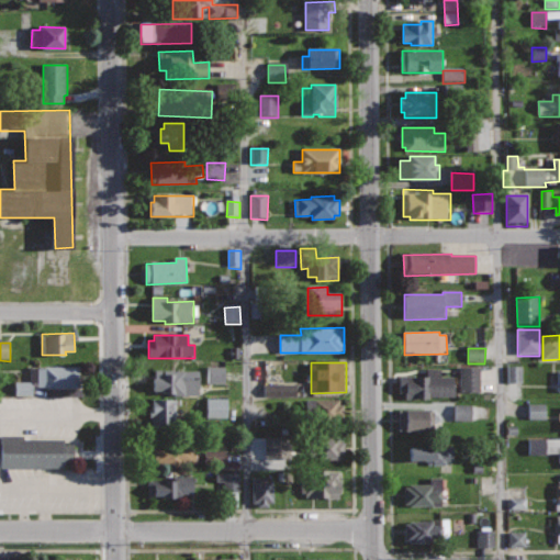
[(81,368),(32,368),(32,382),(17,382),(17,396),(34,395),(34,390),(81,389),(81,368)]
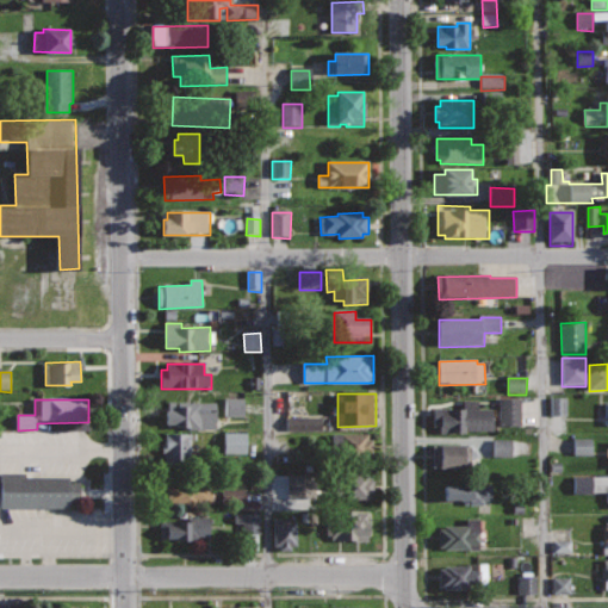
[(568,419),(568,401),(552,399),(551,417),(568,419)]
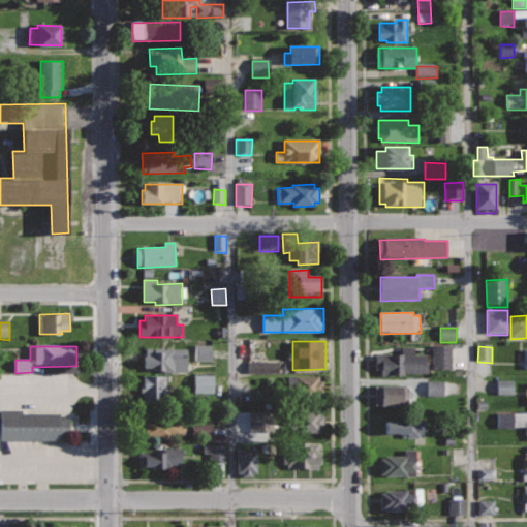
[(213,347),(196,347),(196,363),(212,364),(213,347)]
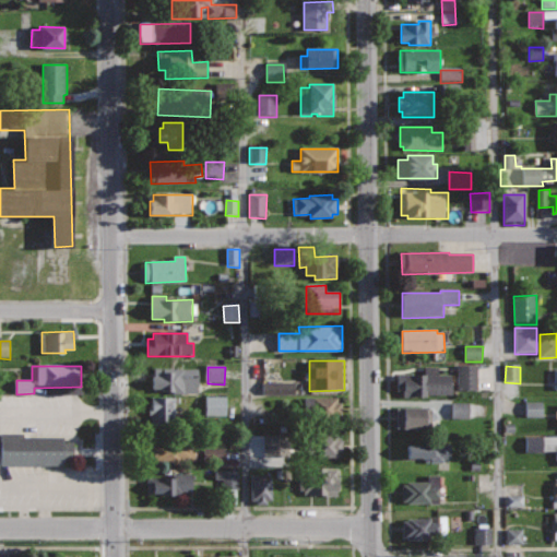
[(440,367),(426,367),(426,375),(399,376),(399,391),(404,391),(404,398),(427,398),(427,394),(452,394),(451,376),(440,376),(440,367)]
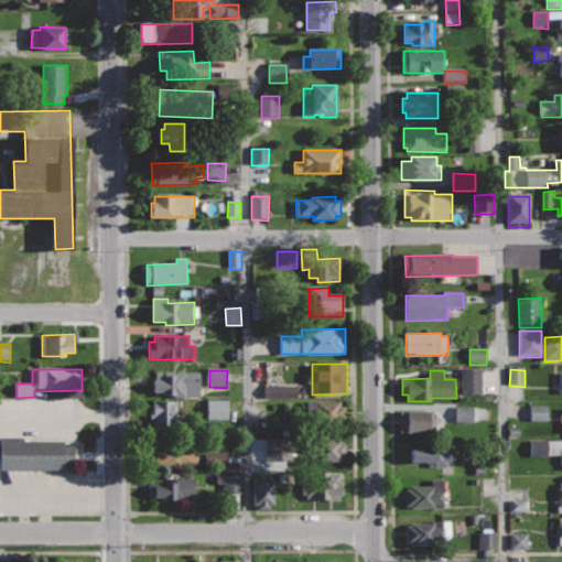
[(482,370),(462,371),(462,396),(483,396),(482,370)]
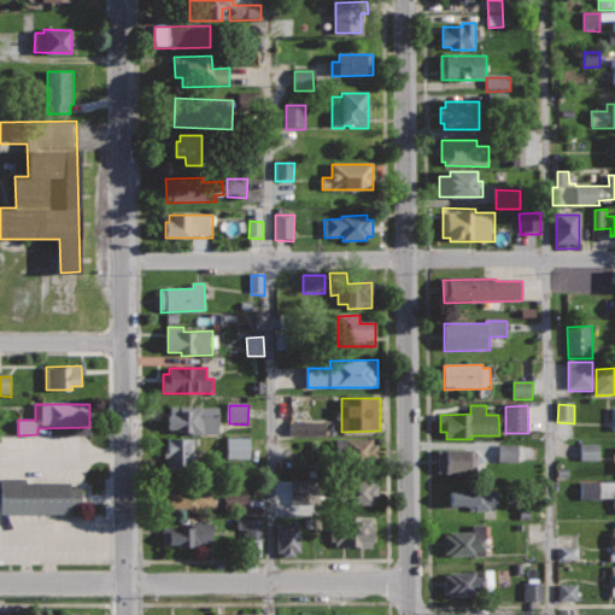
[(221,408),(169,406),(169,429),(181,429),(181,432),(221,433),(221,408)]
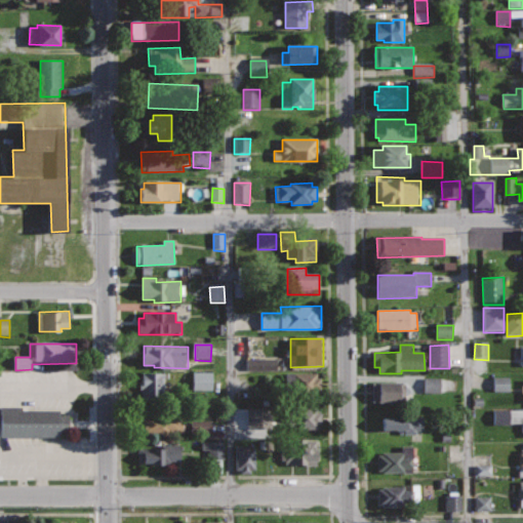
[(171,374),(144,373),(143,401),(166,402),(166,378),(171,378),(171,374)]
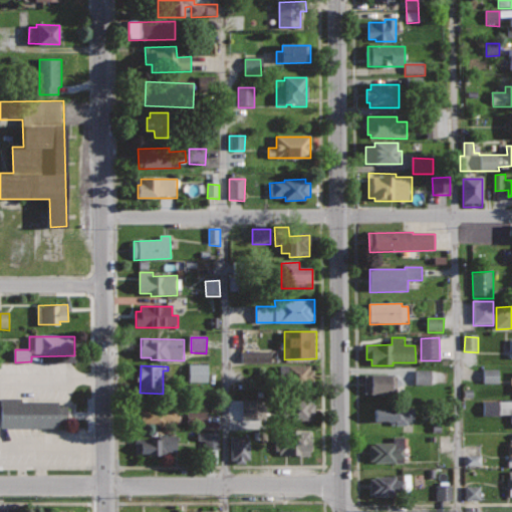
[(311,365),(280,366),(281,382),(297,381),(297,390),(311,389),(311,382),(315,382),(315,371),(312,371),(311,365)]
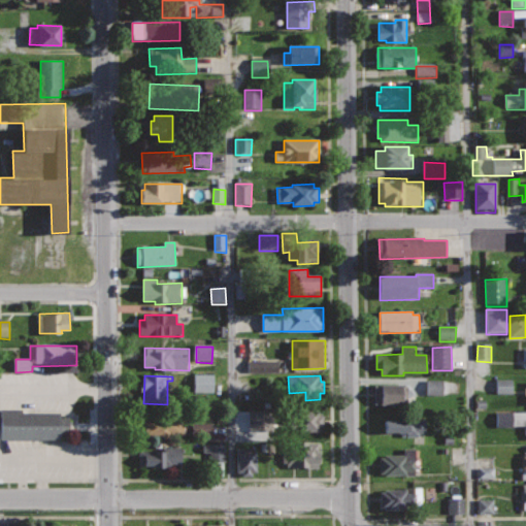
[(215,376),(195,376),(194,395),(215,395),(215,376)]
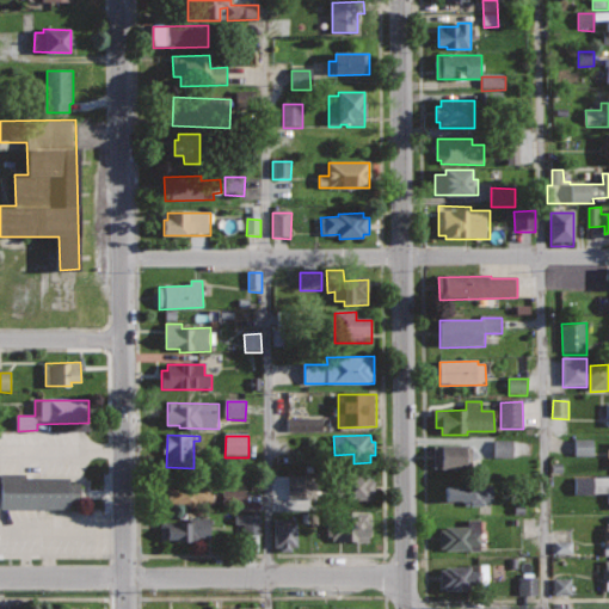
[(514,443),(494,442),(493,460),(514,460),(514,443)]
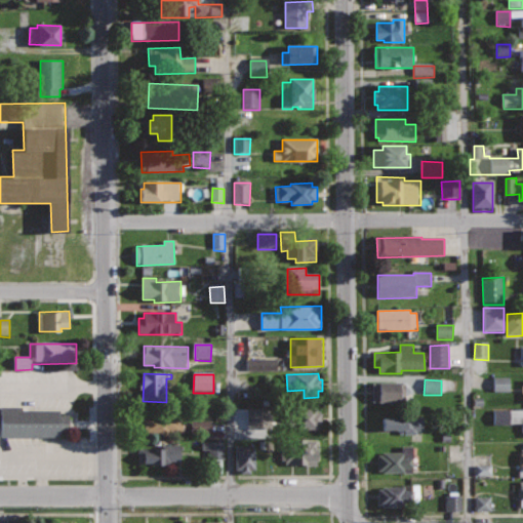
[(510,394),(510,379),(494,379),(494,394),(510,394)]
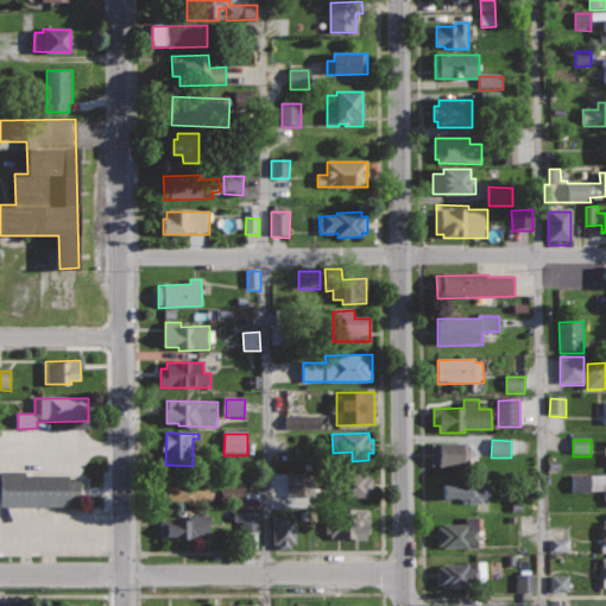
[(472,446),(433,446),(433,467),(472,467),(472,446)]
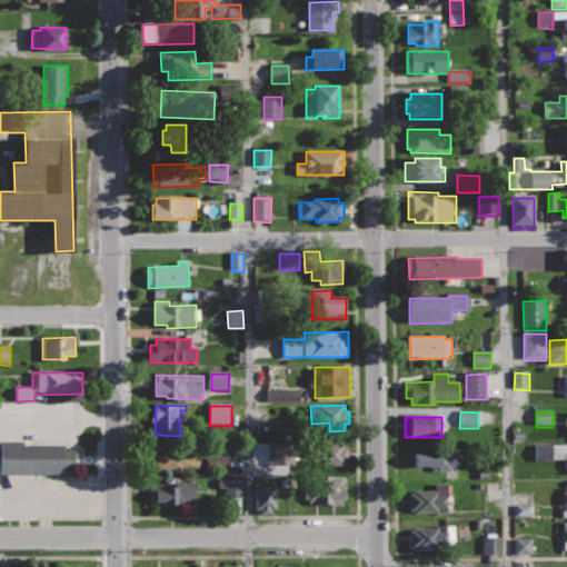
[(26,441),(1,441),(1,474),(66,475),(66,468),(75,468),(75,451),(66,451),(66,446),(26,445),(26,441)]
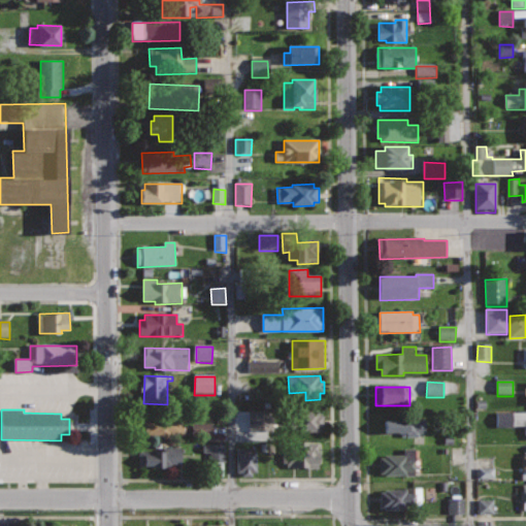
[(321,411),(293,412),(293,434),(321,434),(321,427),(324,427),(324,416),(321,416),(321,411)]
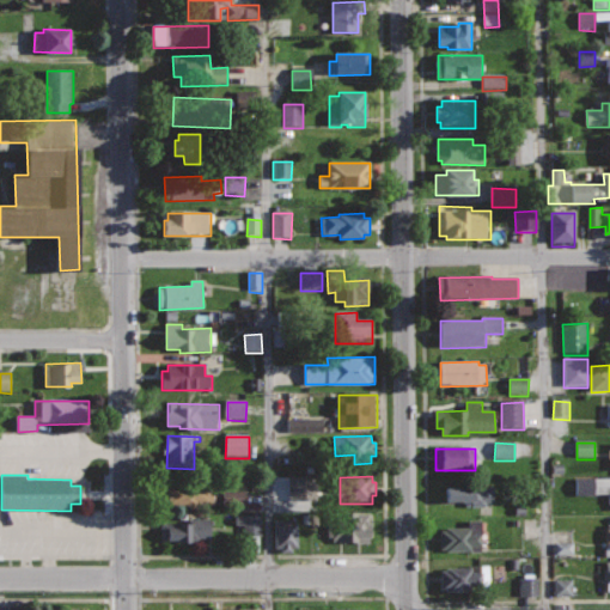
[(315,479),(290,480),(290,501),(315,501),(315,479)]
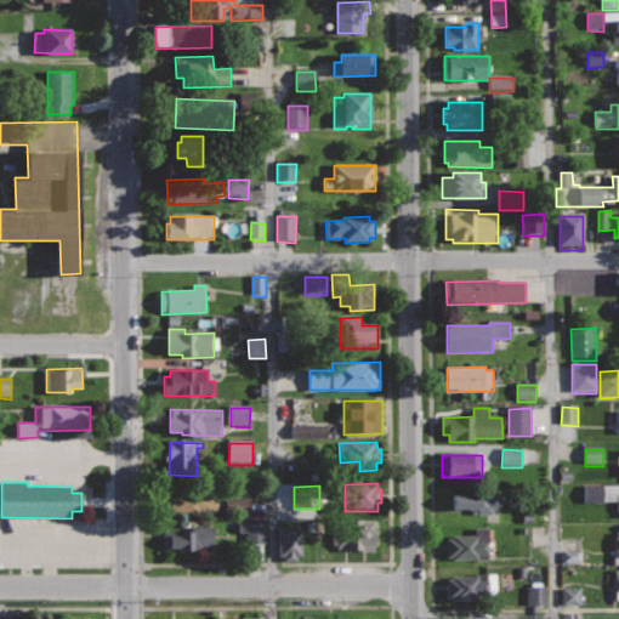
[(585,505),(618,504),(618,488),(605,489),(605,488),(585,488),(585,505)]
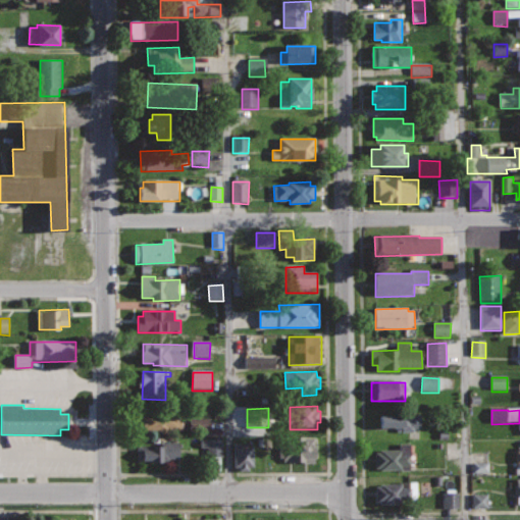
[(424,416),(415,416),(415,411),(399,411),(399,415),(382,416),(383,428),(397,427),(397,432),(414,431),(414,429),(424,428),(424,416)]
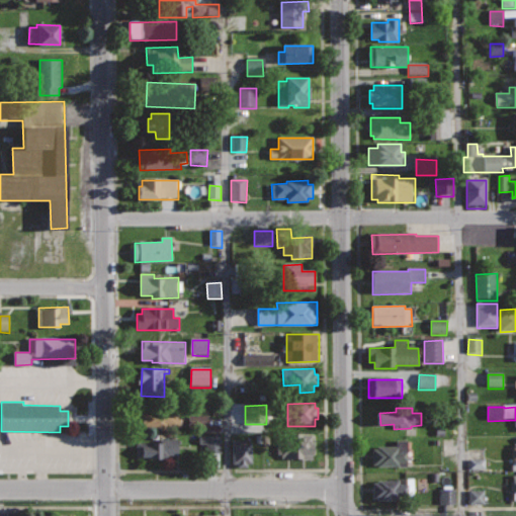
[(177,412),(143,412),(143,426),(159,426),(159,431),(180,431),(180,426),(182,426),(182,419),(177,419),(177,412)]
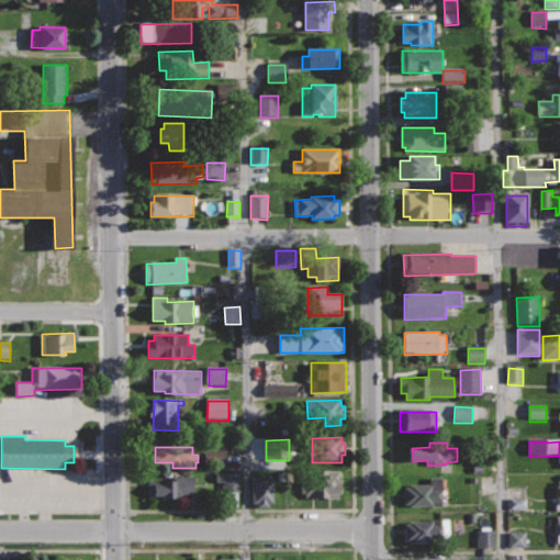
[(212,466),(227,467),(228,454),(212,452),(212,466)]
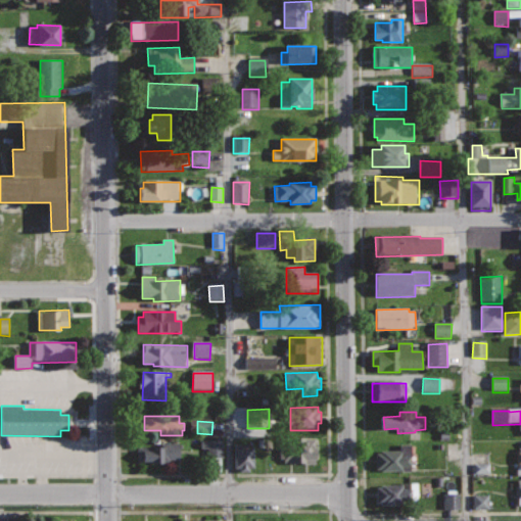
[(319,437),(284,438),(285,464),(311,463),(311,455),(319,454),(319,437)]
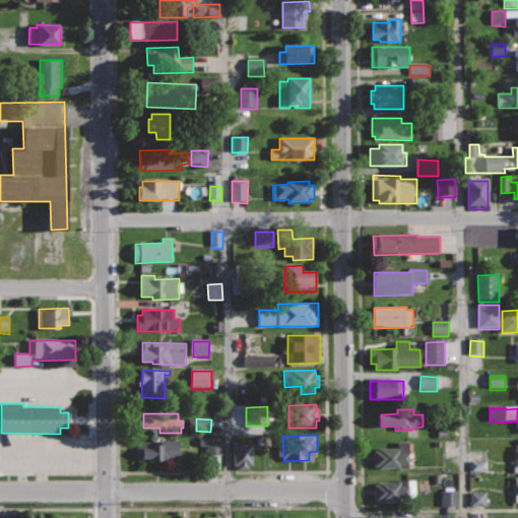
[(207,449),(206,457),(222,457),(222,440),(201,439),(200,449),(207,449)]
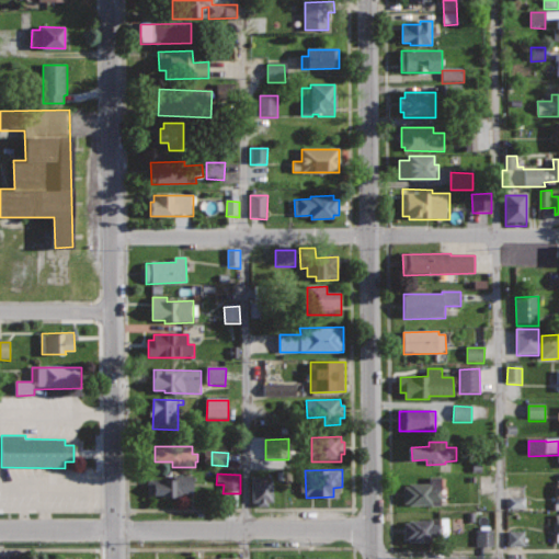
[(195,477),(174,477),(174,480),(149,480),(149,497),(164,495),(164,499),(183,499),(183,495),(196,495),(195,477)]
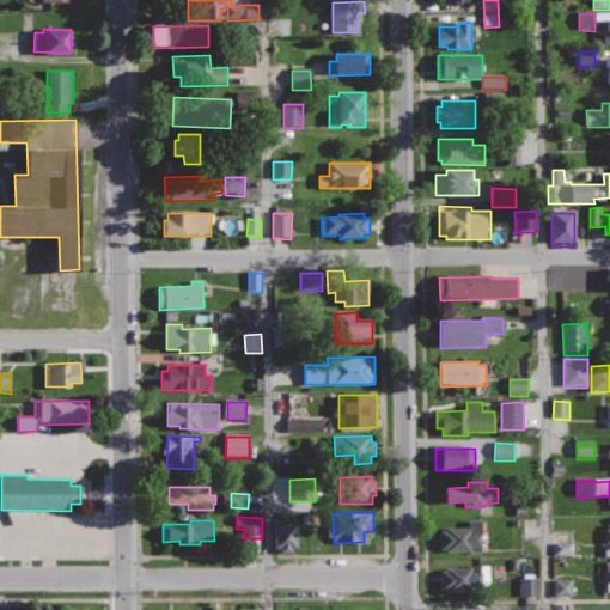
[(293,522),(276,522),(276,546),(282,546),(282,555),(293,555),(293,548),(299,548),(299,524),(293,524),(293,522)]
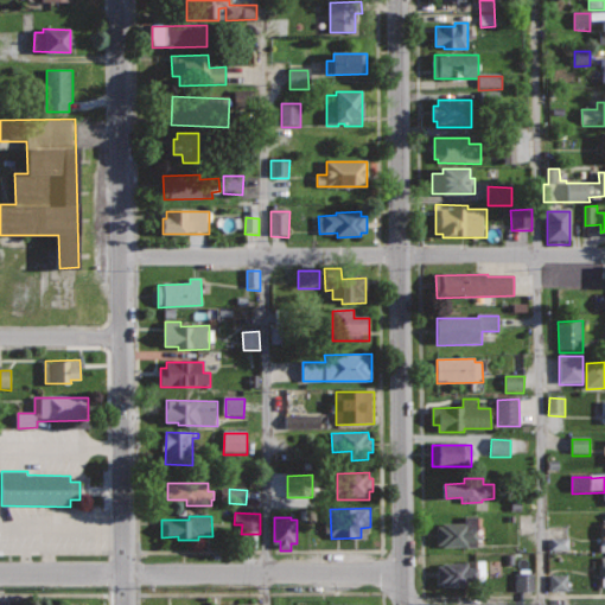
[(479,517),(466,517),(466,524),(438,524),(439,545),(444,545),(444,548),(479,547),(479,517)]
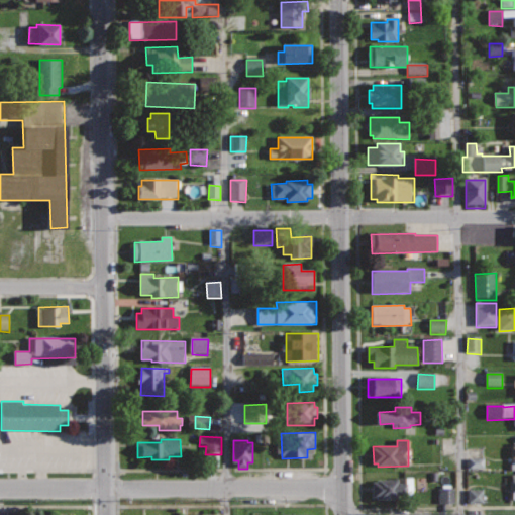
[(469,470),(484,471),(485,460),(469,459),(469,470)]
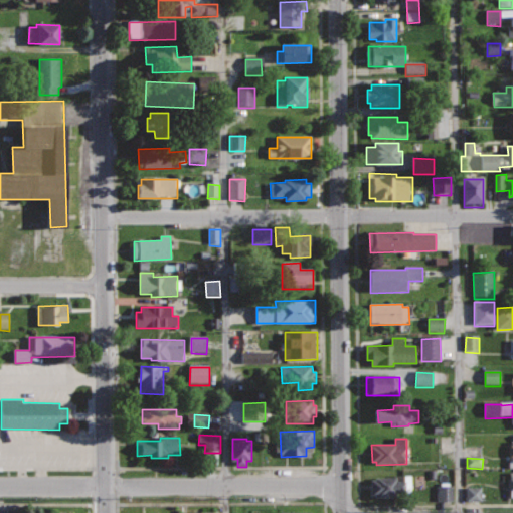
[(405,476),(395,476),(395,478),(378,479),(378,482),(372,482),(372,496),(376,496),(376,498),(406,498),(405,476)]
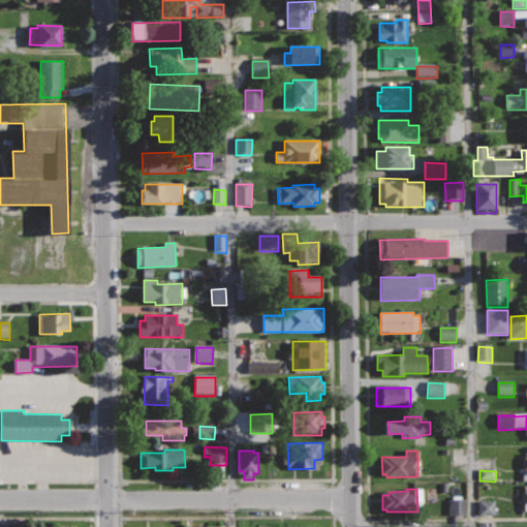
[(450,517),(465,517),(465,501),(450,500),(450,517)]
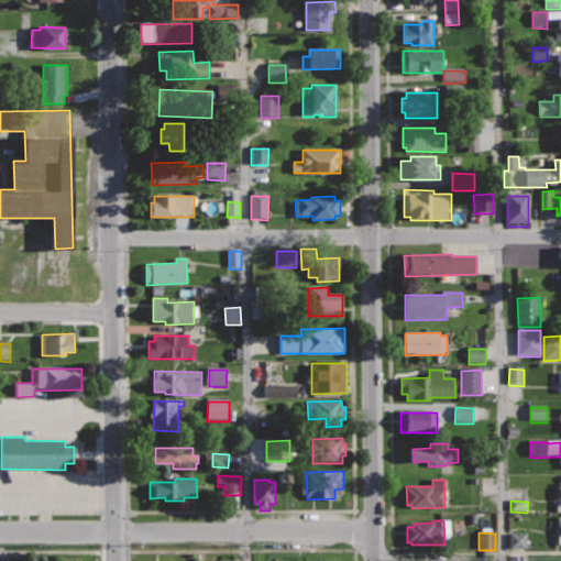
[(510,550),(527,550),(527,536),(510,536),(510,550)]
